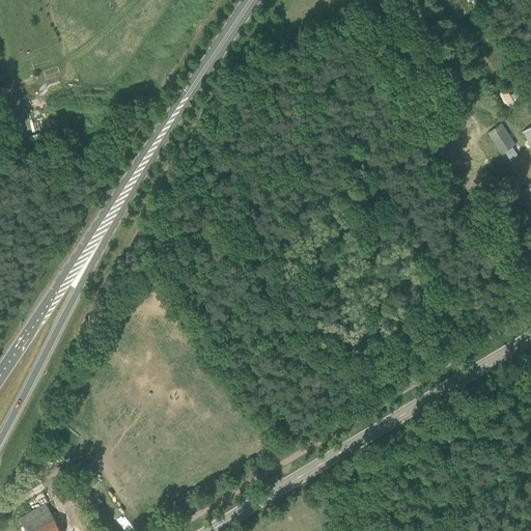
[(495,38),(494,36),(486,22),(478,26),(485,43),(495,38)]
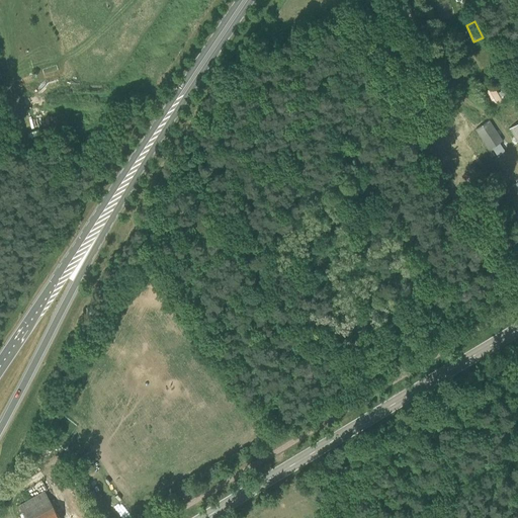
[(494,86),(484,92),(493,106),(503,100),(494,86)]
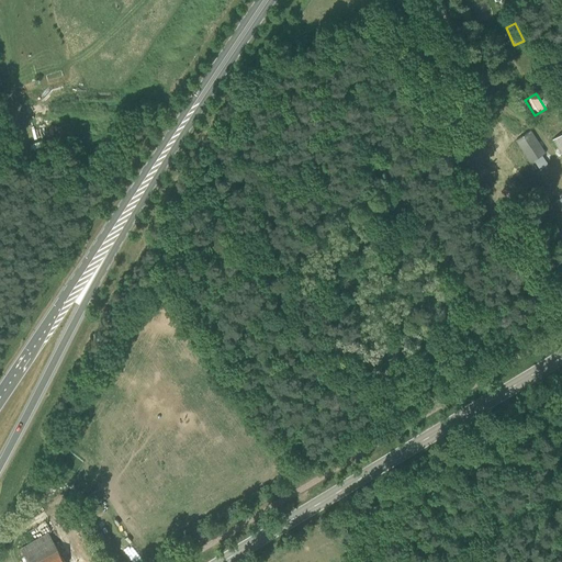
[(546,154),(531,131),(516,139),(530,163),(534,160),(546,154)]
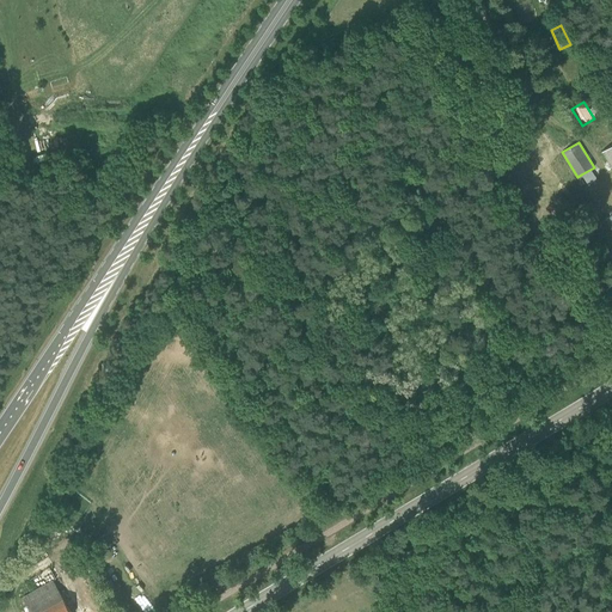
[(5,403),(0,415),(0,426),(2,428),(12,407),(5,403)]
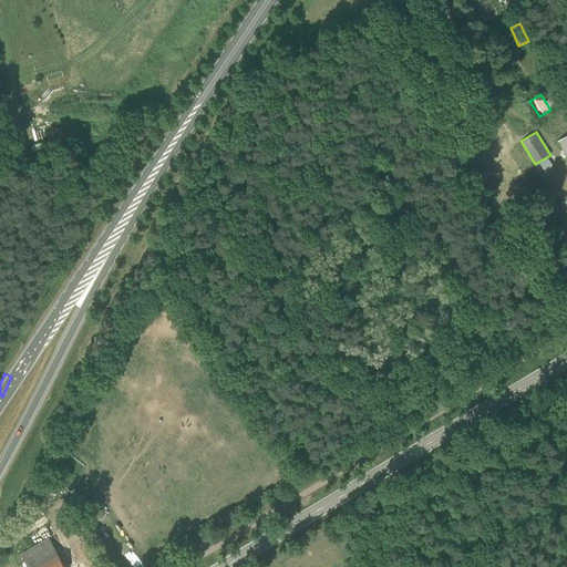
[(64,566),(48,537),(20,554),(27,566),(64,566)]
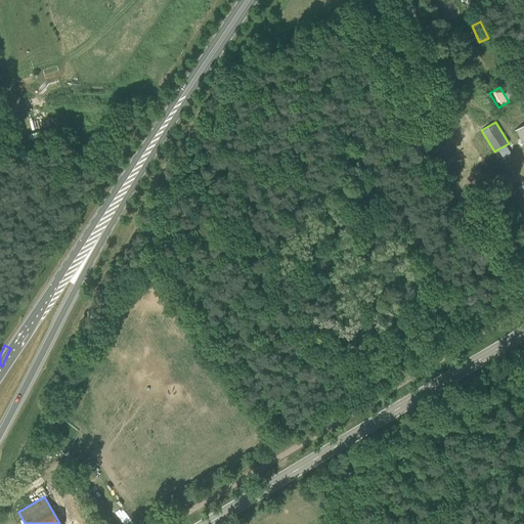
All buildings are outlined.
